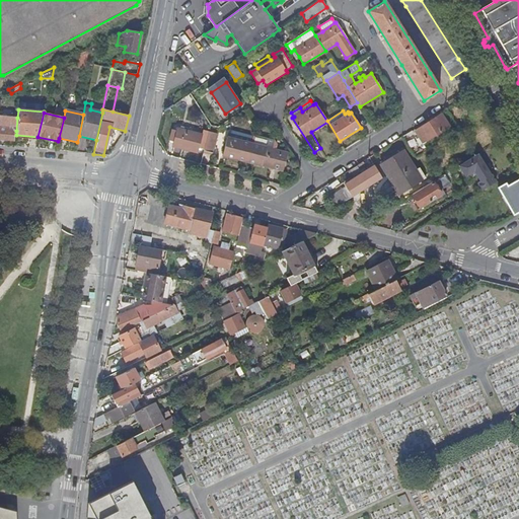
[(428,122),(415,130),(423,143),(437,134),(449,126),(441,114),(428,122)]
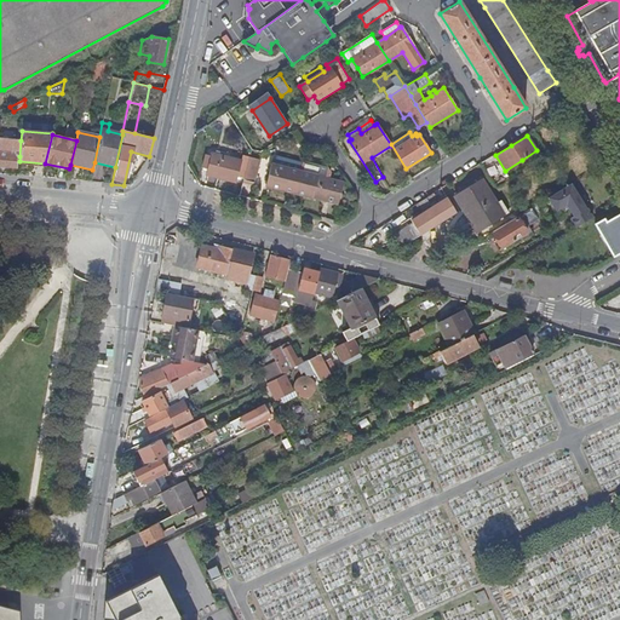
[(17,156),(19,156),(21,141),(0,138),(0,166),(16,168),(17,156)]
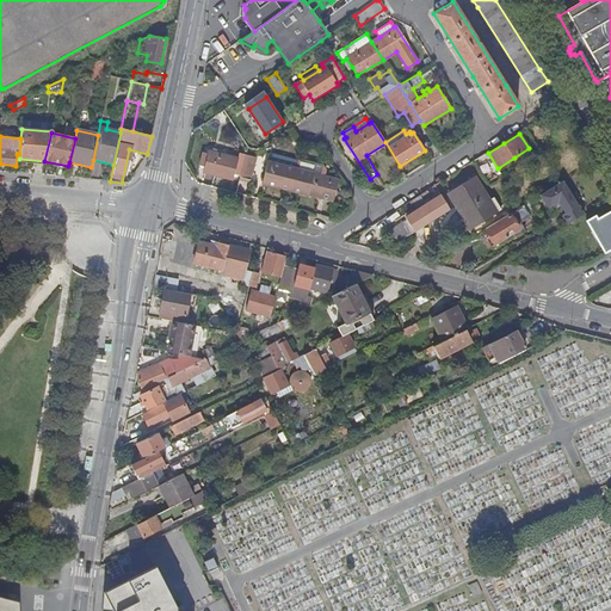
[(238,159),(209,152),(208,155),(203,153),(199,165),(205,166),(204,172),(232,180),(238,159)]
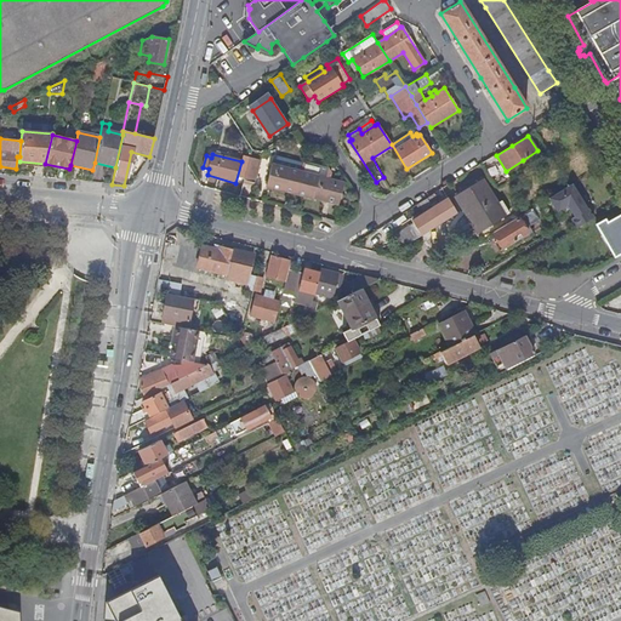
[(303,164),(305,163),(278,157),(275,165),(273,164),(267,186),(295,193),(301,171),(303,164)]
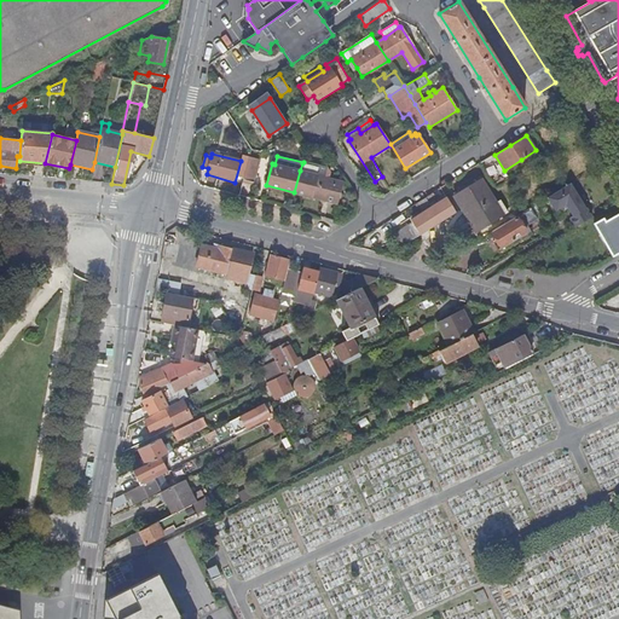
[(302,163),(300,171),(328,178),(330,172),(328,168),(302,163)]
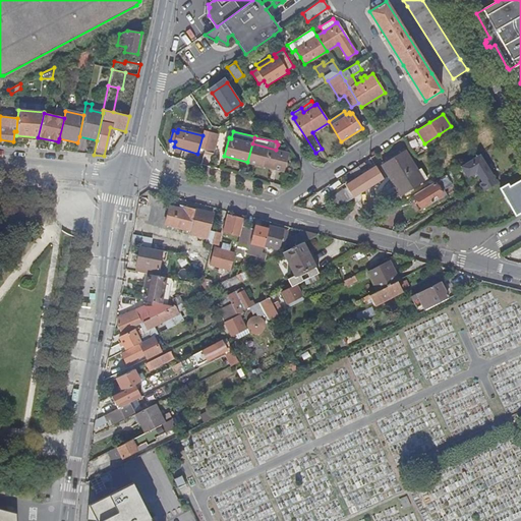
[(218,141),(210,139),(206,155),(214,157),(218,141)]
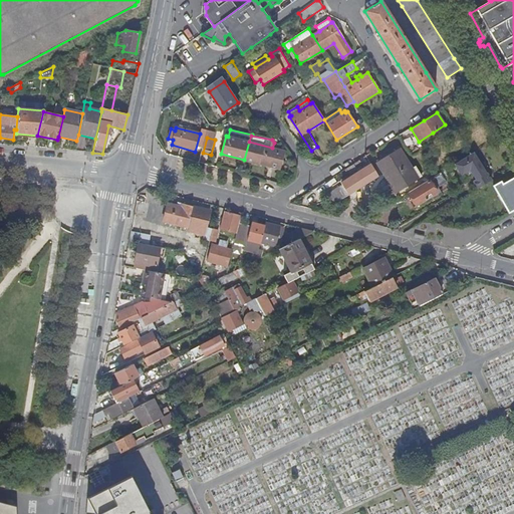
[(272,152),(273,148),(272,148),(249,142),(244,160),(279,168),(282,155),(272,152)]
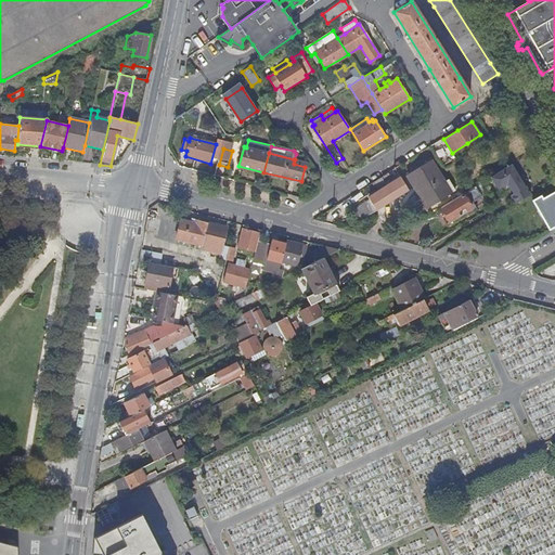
[(454,191),(447,179),(434,158),(407,175),(427,207),(454,191)]
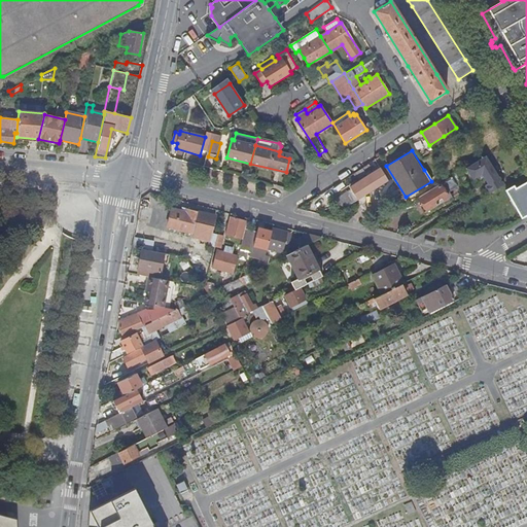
[(469,166),(479,160),(476,155),(466,161),(469,166)]
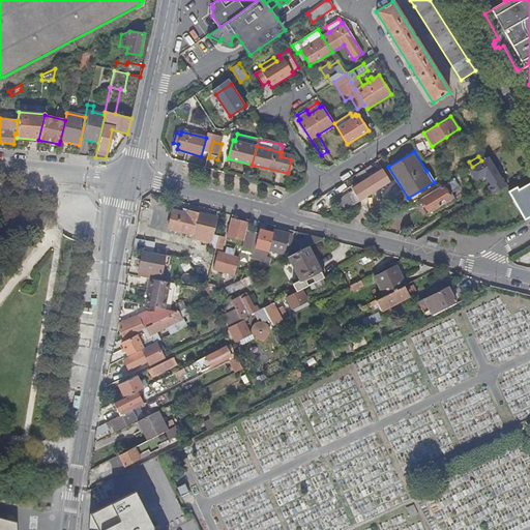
[(472,167),(468,169),(474,180),(479,177),(486,178),(490,185),(487,187),(491,195),(505,186),(500,179),(499,179),(487,157),(481,160),(472,167)]
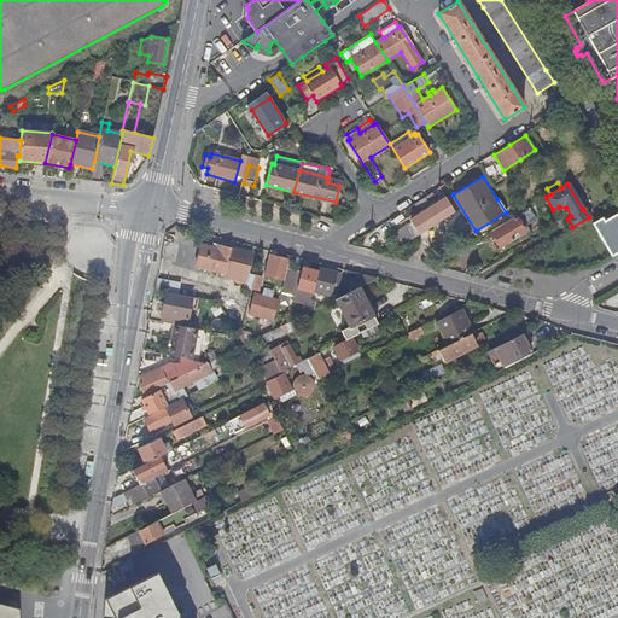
[(439,187),(414,203),(417,207),(419,204),(426,215),(436,209),(429,199),(442,191),(439,187)]
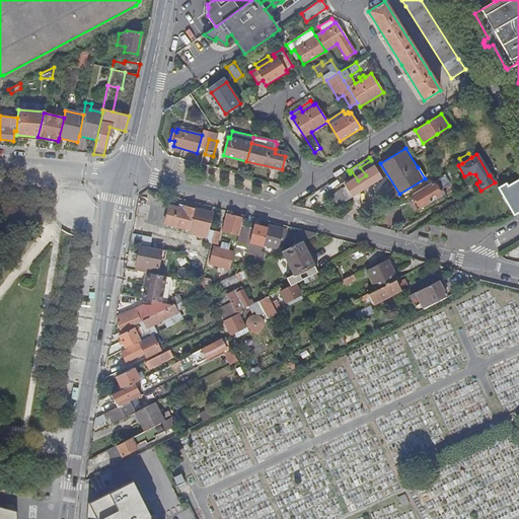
[(421,166),(418,167),(425,178),(427,176),(421,166)]
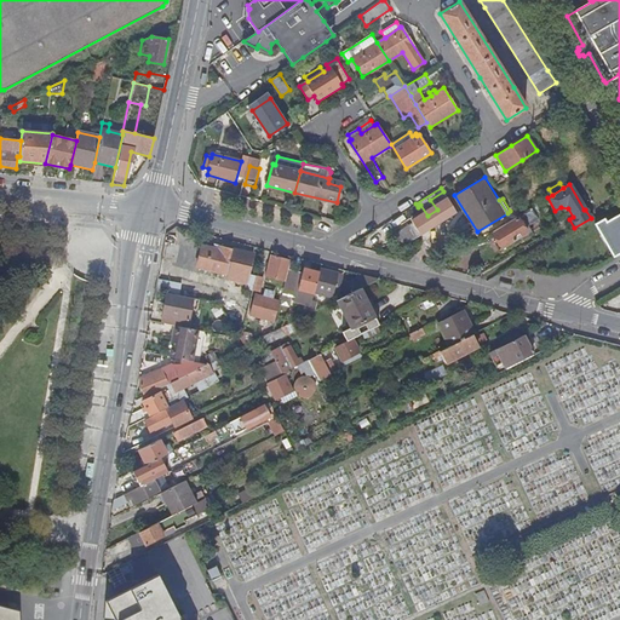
[(435,224),(436,225),(457,212),(451,204),(431,217),(435,224)]
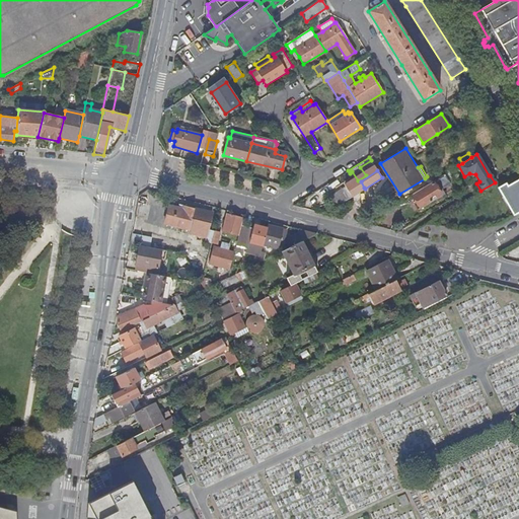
[(518,178),(506,187),(505,184),(497,189),(514,216),(518,212),(518,178)]
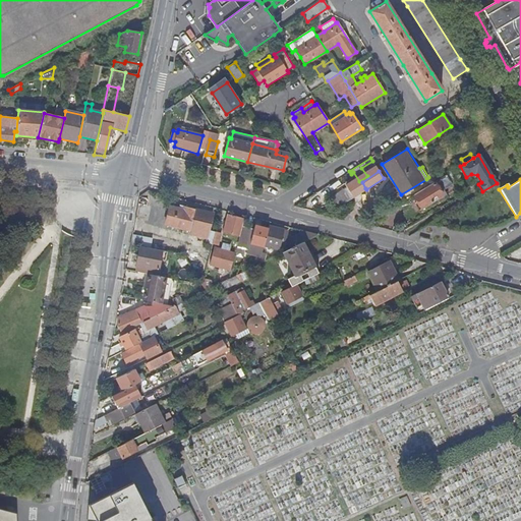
[(353,196),(365,188),(362,182),(349,190),(353,196)]
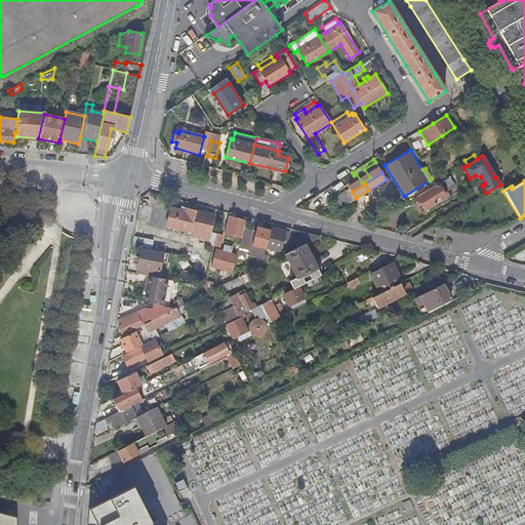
[(422,212),(446,197),(438,184),(416,196),(420,202),(417,204),(422,212)]
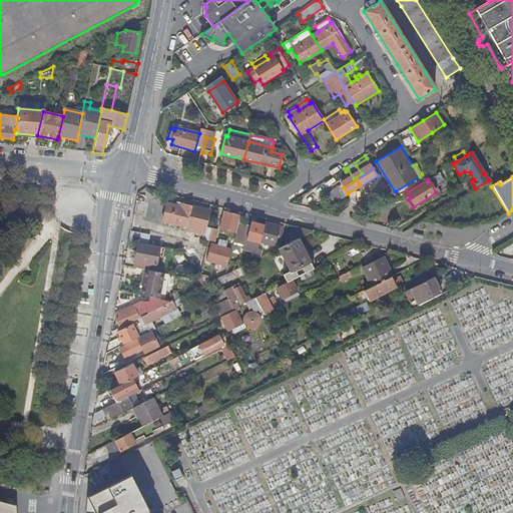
[(209,210),(182,203),(181,206),(177,205),(167,203),(163,220),(183,225),(182,228),(185,229),(185,230),(203,234),(209,210)]
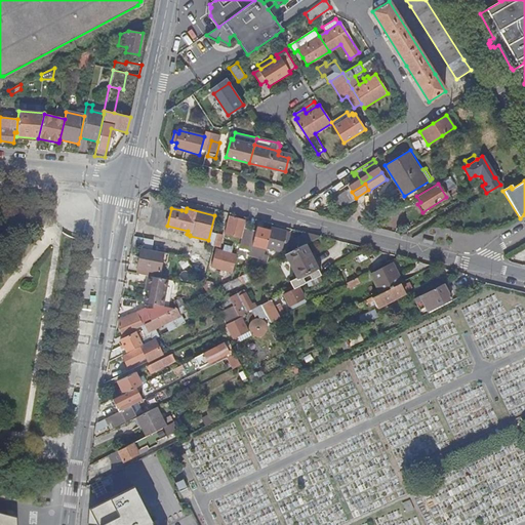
[(241,238),(247,216),(244,215),(243,217),(230,214),(226,234),(241,238)]
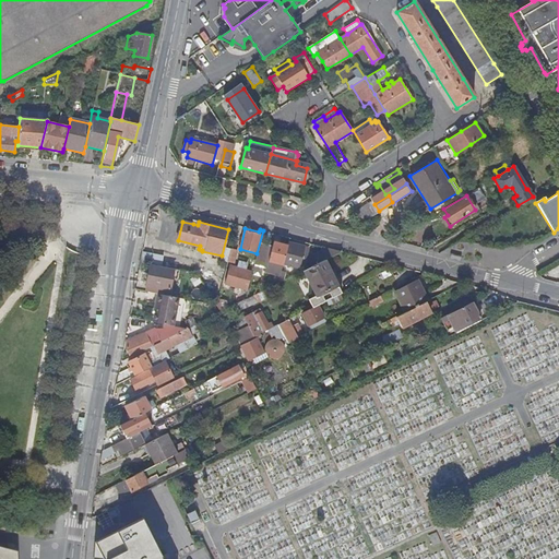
[(273,246),(261,242),(256,264),(268,268),(266,271),(276,273),(281,274),(282,271),(283,264),(288,245),(274,241),(273,246)]
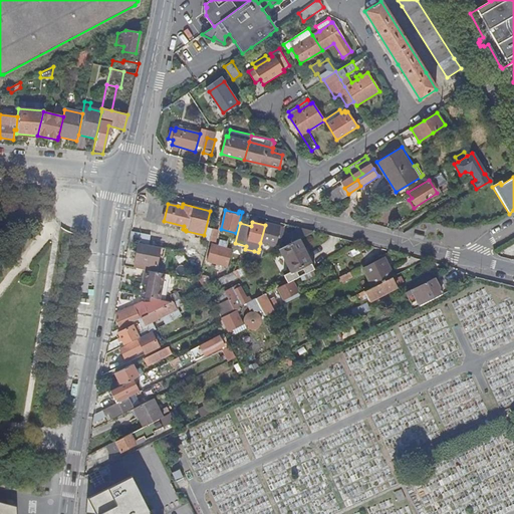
[(265,223),(265,225),(260,243),(278,248),(281,237),(278,237),(280,227),(265,223)]
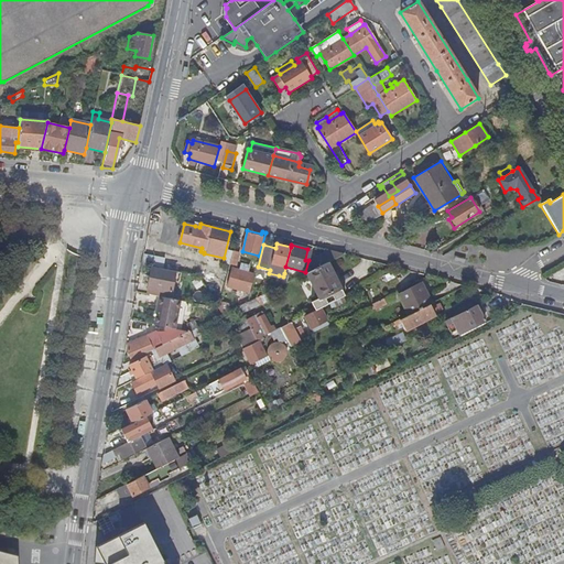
[(328,262),(344,253),(332,250),(317,257),(321,266),(328,262)]
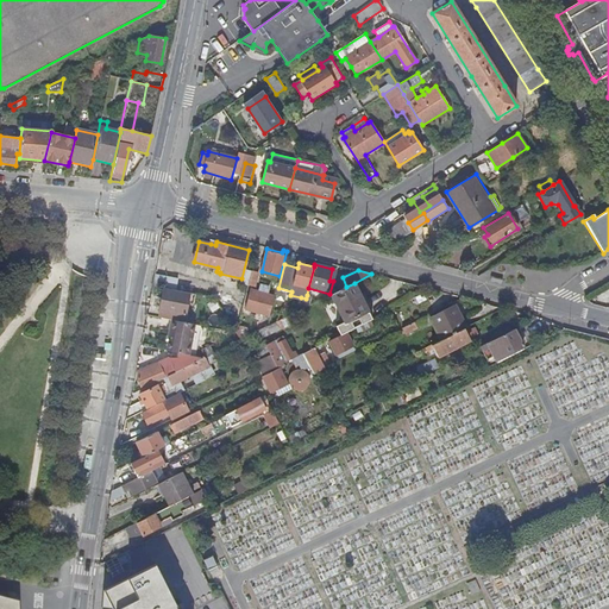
[(258,272),(251,271),(248,286),(255,287),(258,272)]
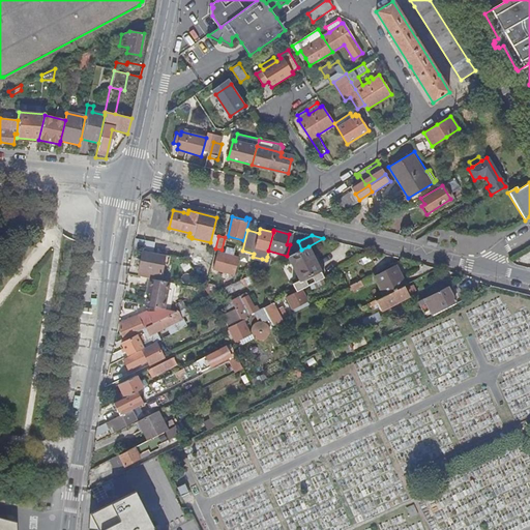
[(154,243),(135,238),(133,248),(142,251),(152,253),(154,246),(154,243)]
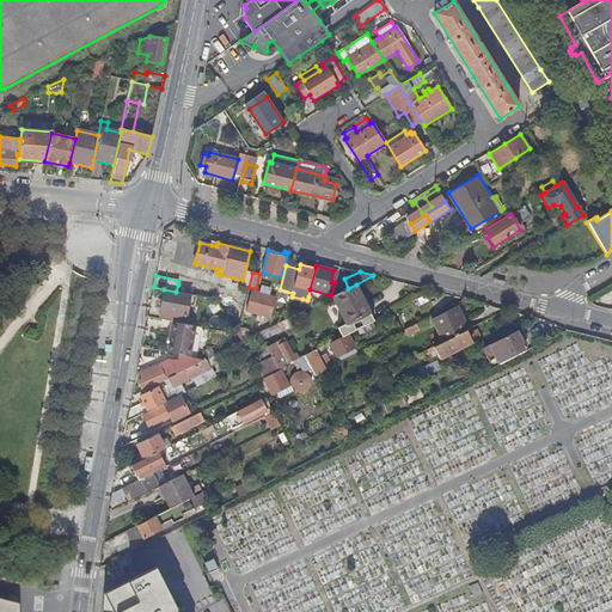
[(196,288),(178,285),(176,292),(189,294),(195,295),(196,288)]
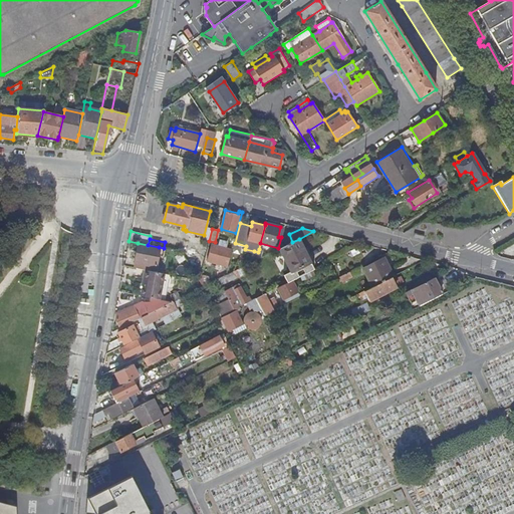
[(283,275),(287,282),(303,274),(311,270),(314,269),(299,239),(292,242),(279,248),(290,271),(283,275)]
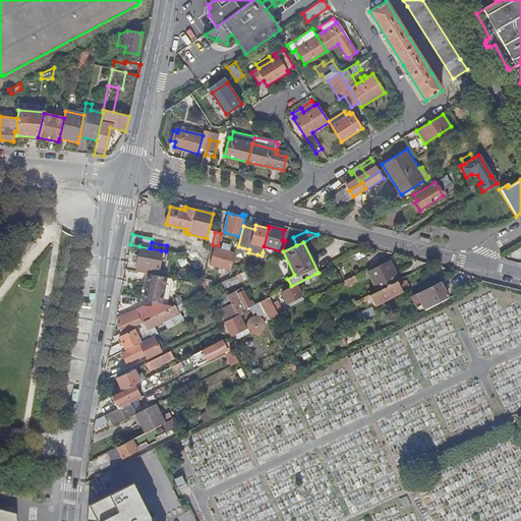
[(150,248),(139,246),(136,267),(135,272),(148,274),(152,275),(153,270),(158,270),(161,250),(150,248)]
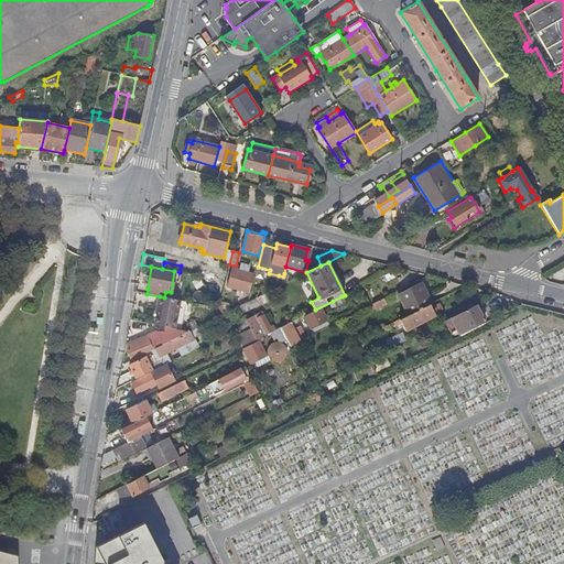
[(255,274),(247,272),(242,271),(232,268),(227,286),(249,293),(255,274)]
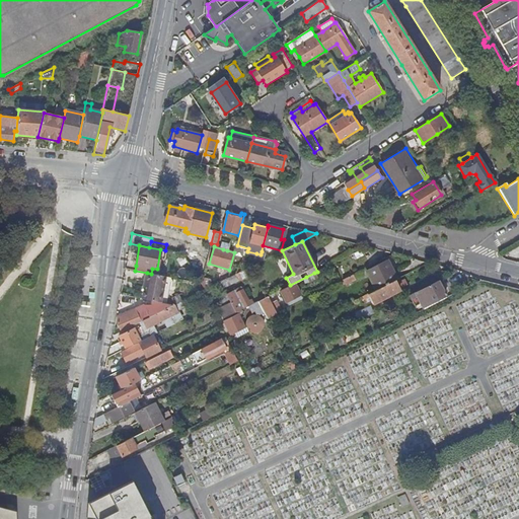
[(365,254),(362,249),(351,254),(353,260),(365,254)]
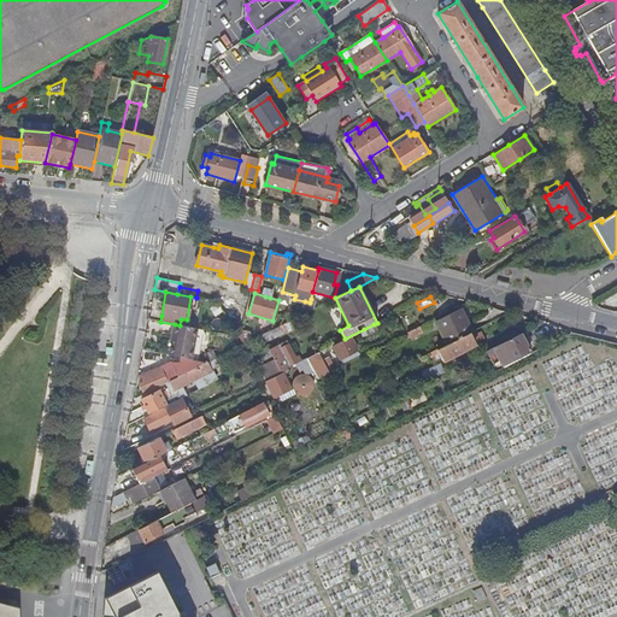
[(301,307),(299,317),(307,312),(310,303),(305,301),(304,307),(301,307)]
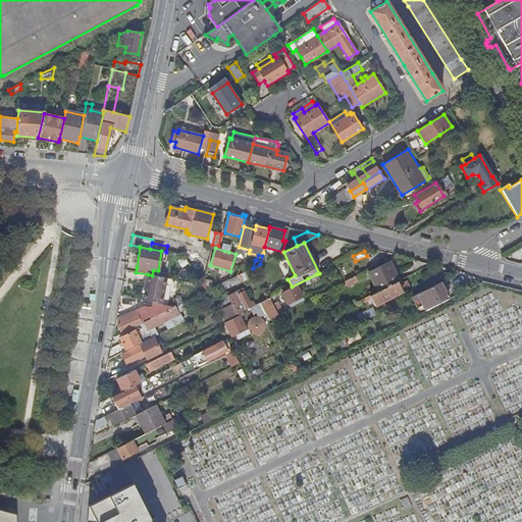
[(379,292),(399,281),(388,262),(369,272),(379,292)]
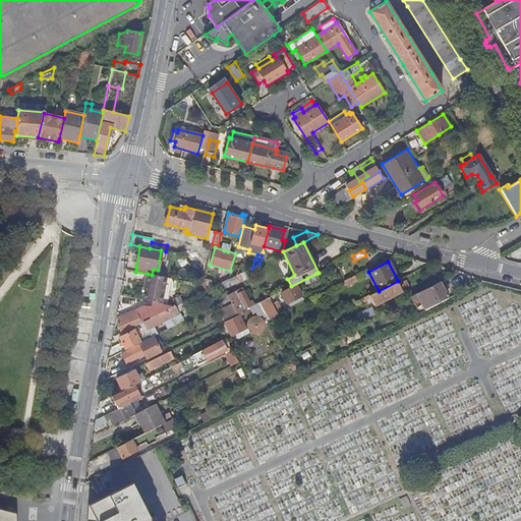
[(252,268),(249,269),(236,276),(239,281),(252,275),(263,270),(259,264),(252,268)]
